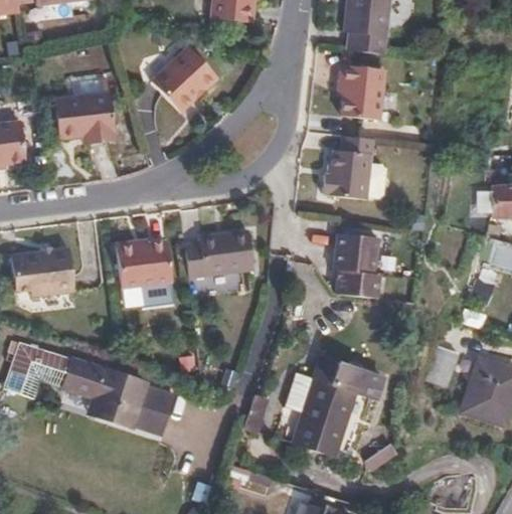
[(22,3),(21,0),(0,0),(0,14),(23,12),(22,3)]
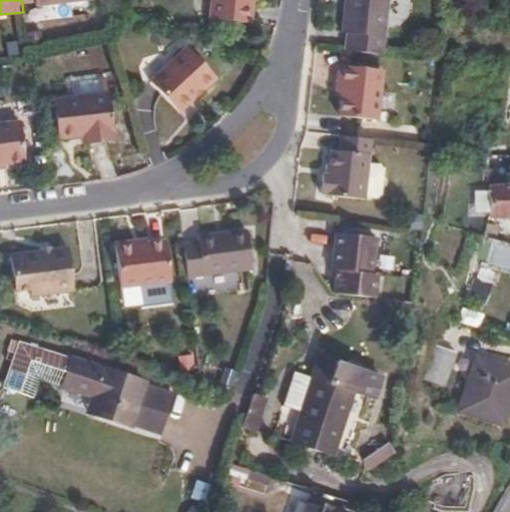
[(258,23),(261,0),(213,0),(211,19),(258,23)]
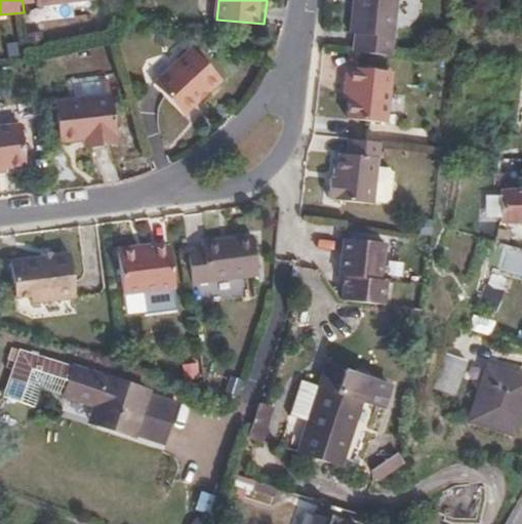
[(392,54),(397,0),(358,0),(357,11),(355,11),(352,33),(358,33),(357,51),(392,54)]
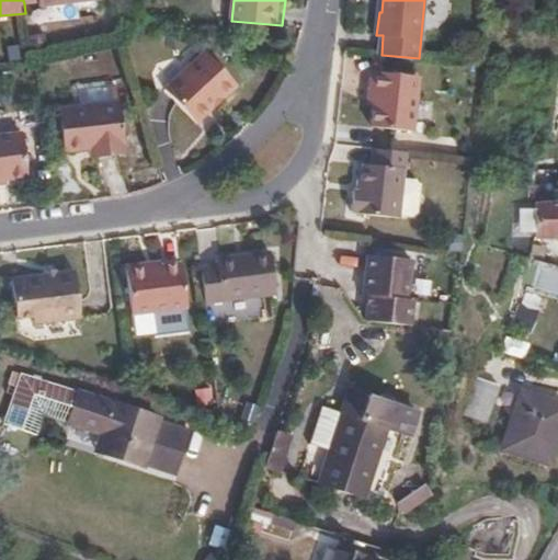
[(209,53),(169,90),(202,124),(241,86),(209,53)]
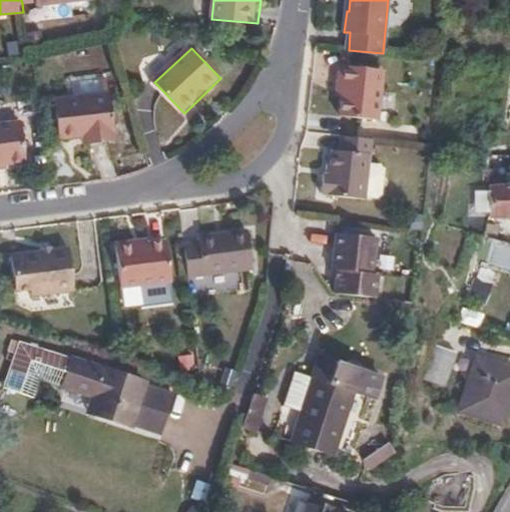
[(379,119),(384,70),(341,65),(339,80),(346,81),(345,96),(342,115),(379,119)]
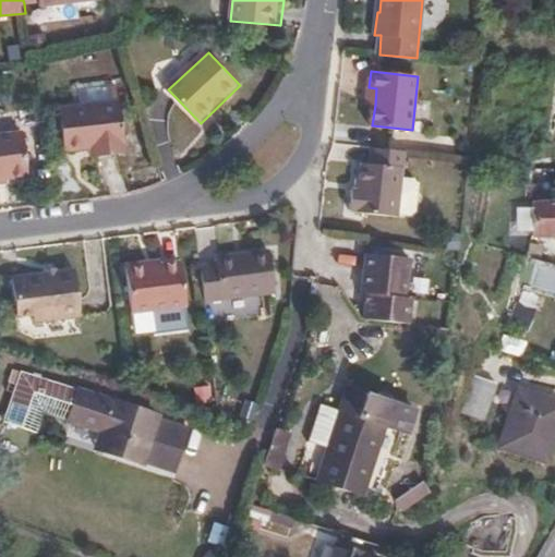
[(375,105),(376,88),(369,87),(366,104),(375,105)]
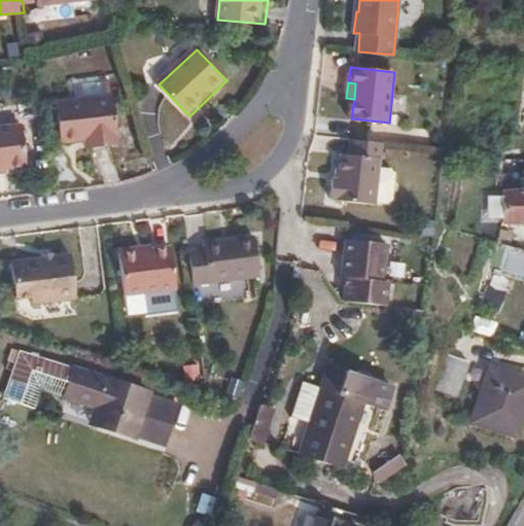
[(120,144),(114,95),(58,101),(63,142),(90,140),(99,139),(99,147),(120,144)]
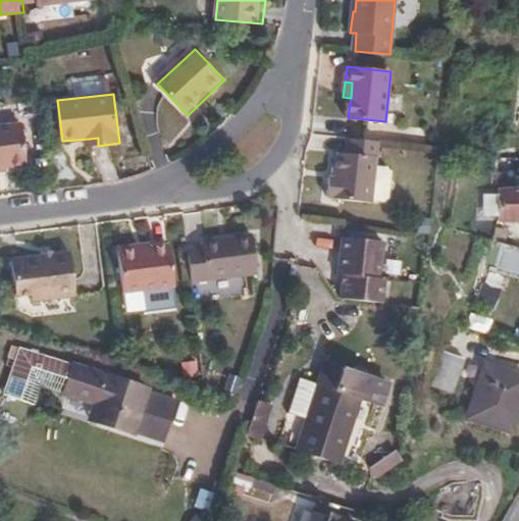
[(0,168),(31,164),(26,123),(0,126),(0,168)]
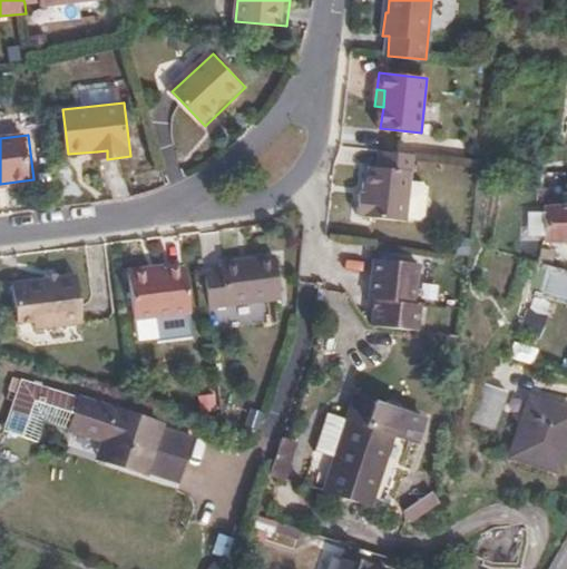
[(411,183),(414,153),(381,149),(380,165),(371,165),(368,192),(360,192),(359,213),(365,214),(365,217),(407,222),(408,218),(411,183)]
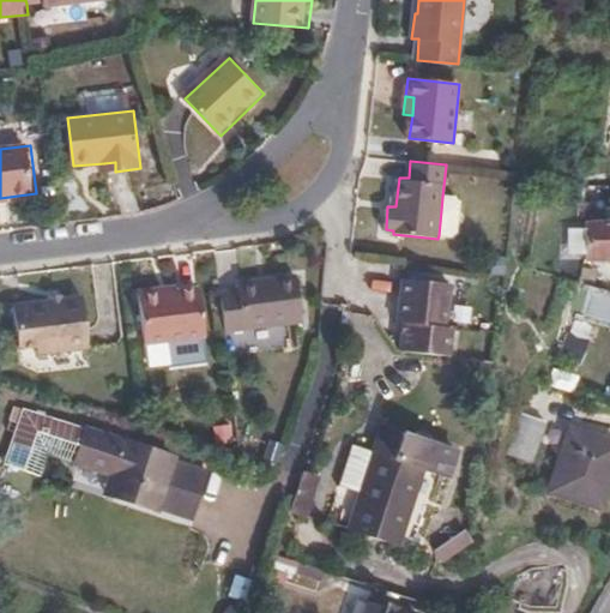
[(115,172),(115,162),(104,163),(104,172),(115,172)]
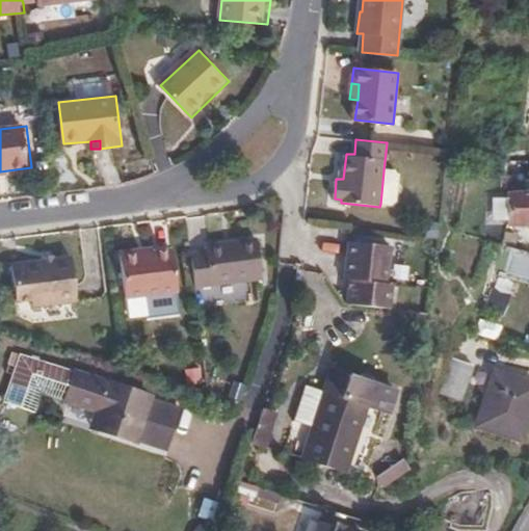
[(397,201),(399,176),(396,171),(384,170),(380,204),(393,205),(397,201)]
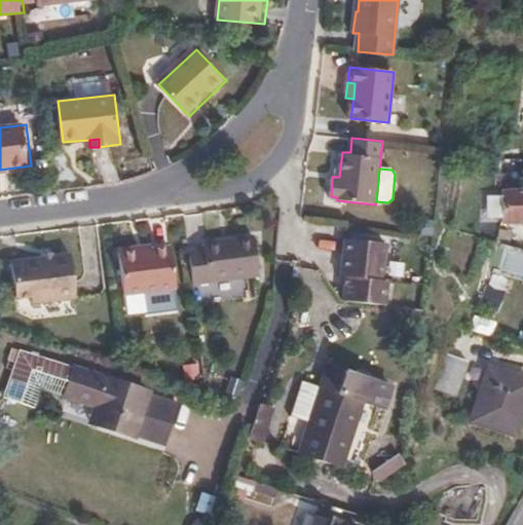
[(502,187),(501,221),(522,221),(522,185),(502,187)]
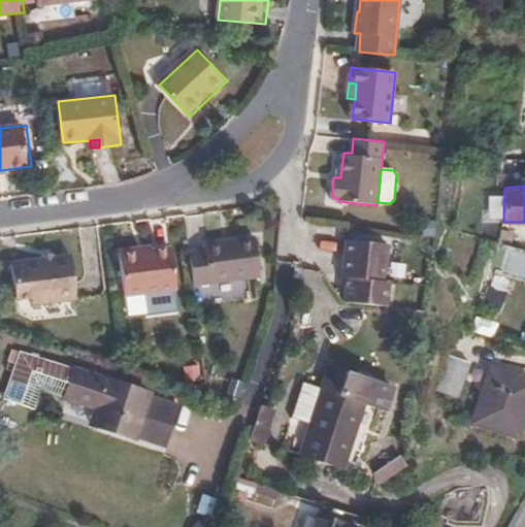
[(511,239),(514,230),(501,225),(497,234),(511,239)]
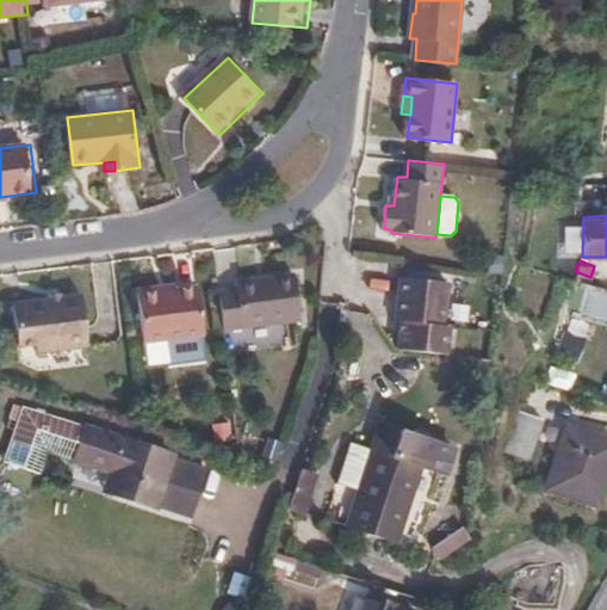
[(305,320),(301,275),(242,282),(242,289),(224,291),(229,331),(305,320)]
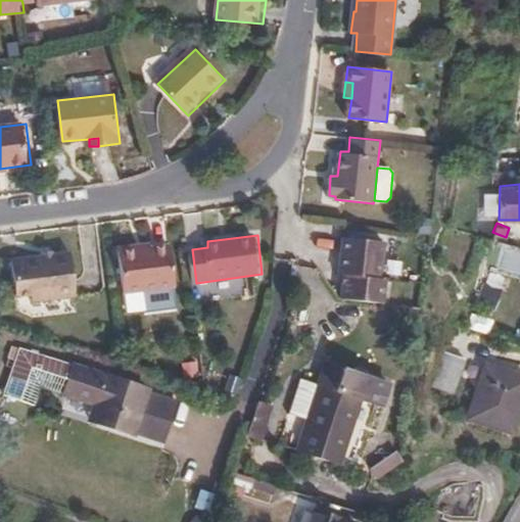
[(386,241),(346,238),(342,274),(348,274),(345,297),(386,301),(389,277),(383,277),(386,241)]
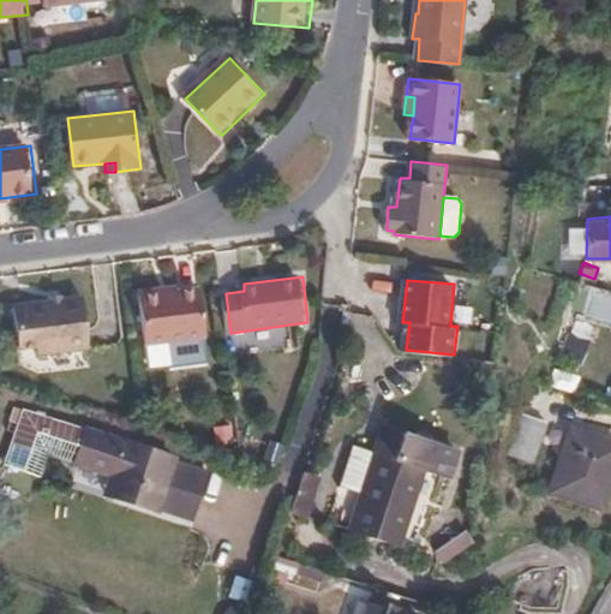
[(203,286),(143,294),(148,343),(209,337),(203,286)]
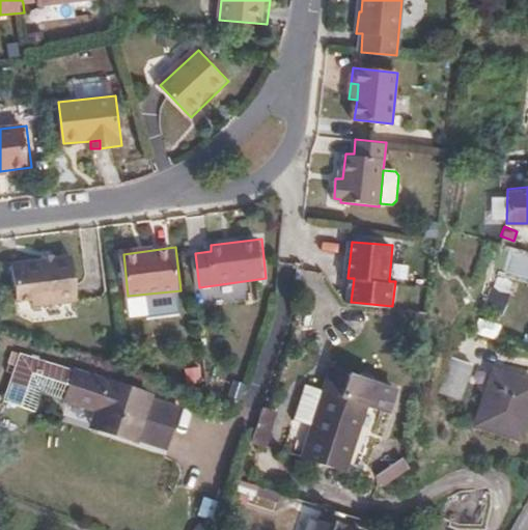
[(76,255),(15,262),(19,301),(35,300),(36,307),(80,302),(76,255)]
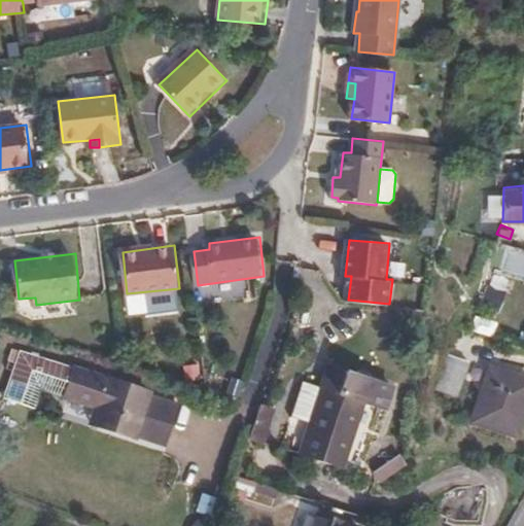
[(455,343),(443,378),(461,385),(475,350),(455,343)]
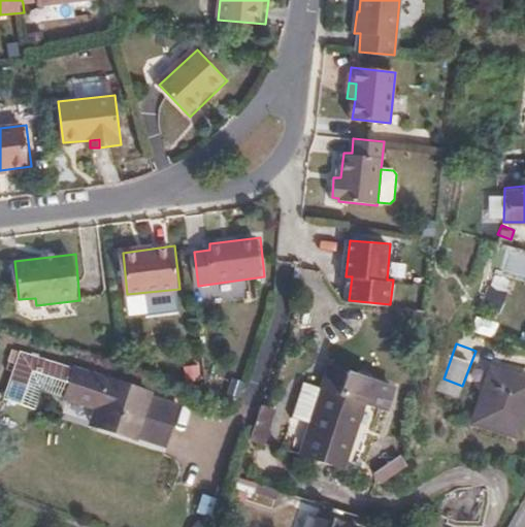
[(524,369),(497,359),(478,413),(520,428),(524,416),(524,369)]
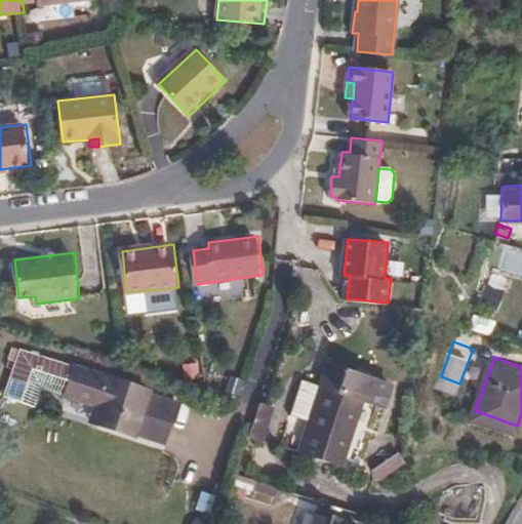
[(378,406),(385,384),(322,365),(316,387),(306,420),(346,433),(356,400),(378,406)]
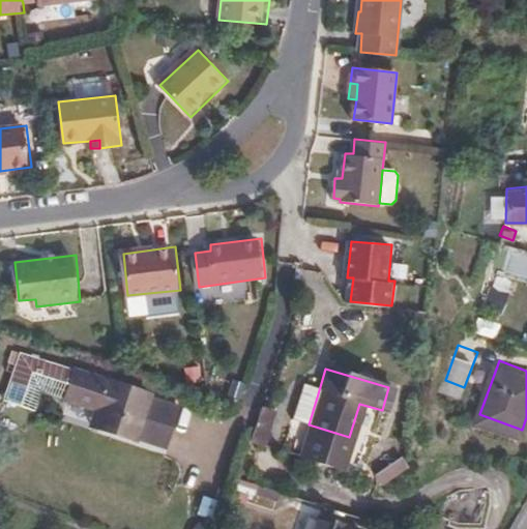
[(112,415),(120,386),(65,370),(50,420),(80,430),(87,407),(112,415)]
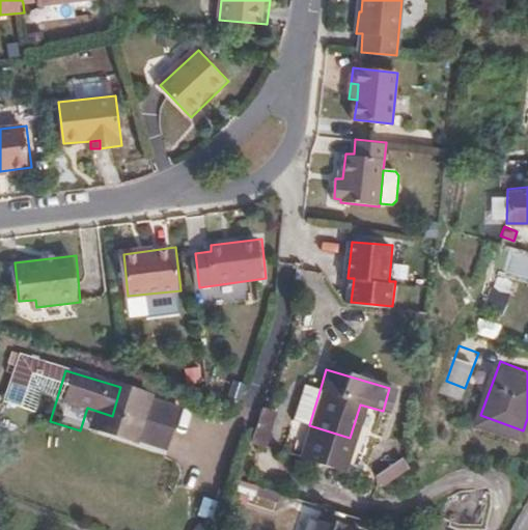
[(320,391),(300,386),(289,421),(309,427),(309,425),(320,391)]
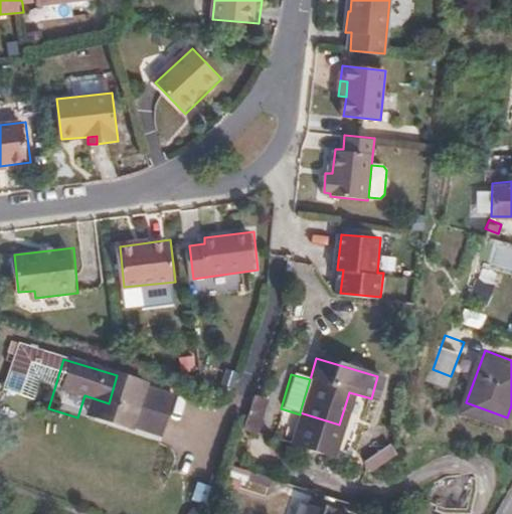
[(177,443),(191,399),(117,375),(109,403),(147,415),(142,432),(177,443)]
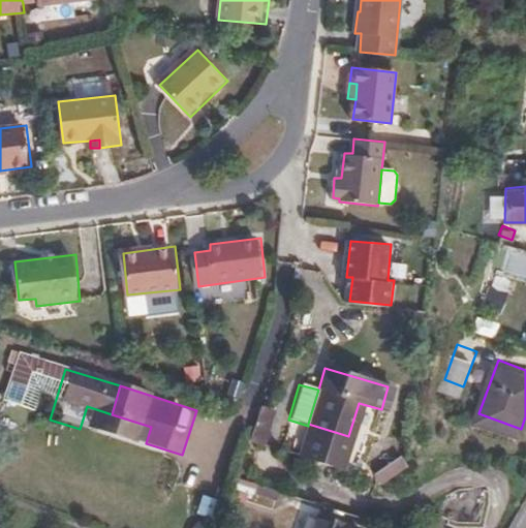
[(259,446),(270,414),(256,410),(246,442),(259,446)]
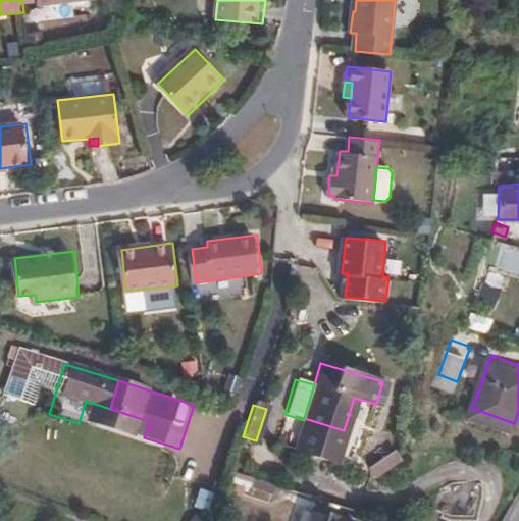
[(333,464),(344,430),(304,418),(304,420),(294,452),(333,464)]
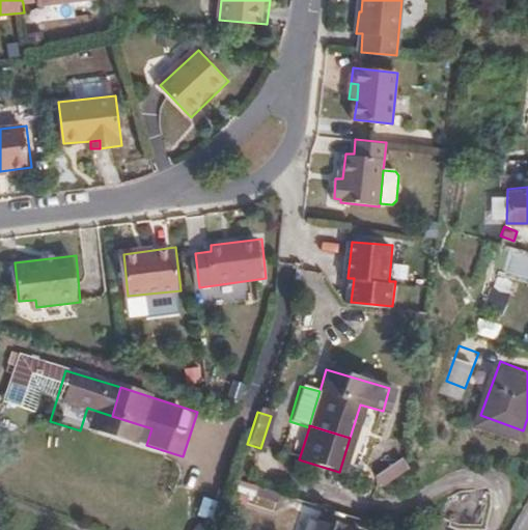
[(489,528),(494,504),(494,491),(476,487),(451,496),(440,515),(451,520),(453,521),(452,525),(460,528),(489,528)]
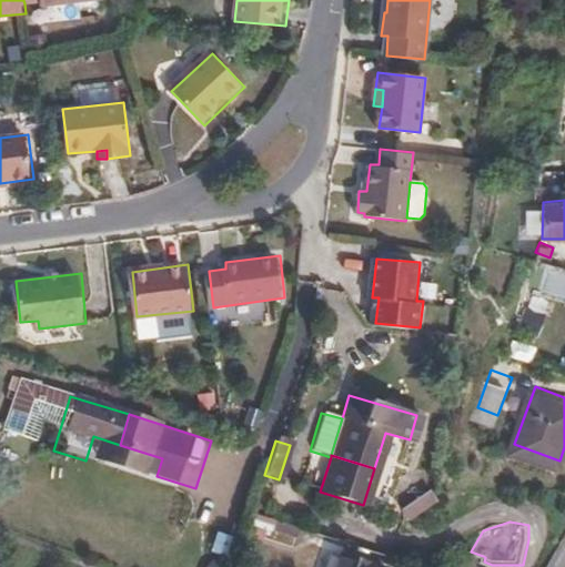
[(477,566),(483,556),(471,552),(463,566),(477,566)]
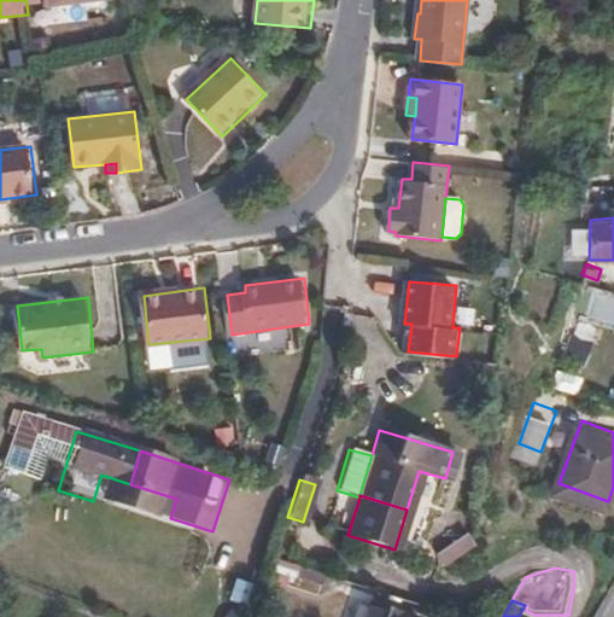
[(408,616),(369,605),(366,616),(408,616)]
